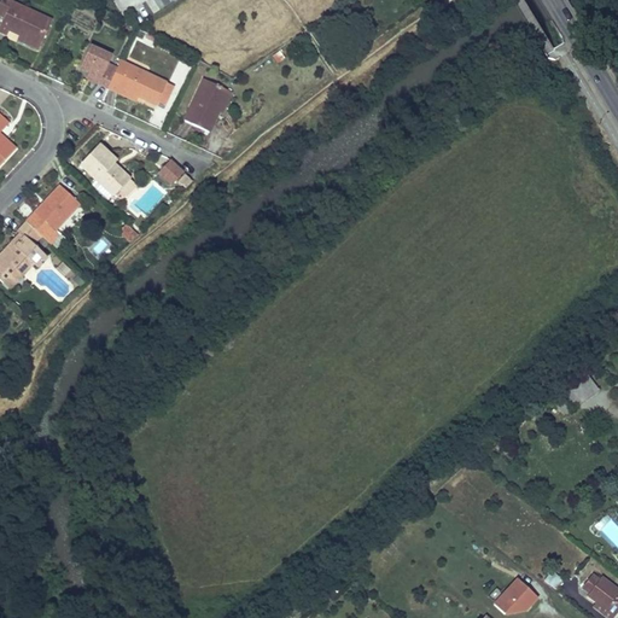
[(10,30),(19,35),(40,45),(51,21),(11,1),(11,0),(0,0),(0,16),(4,18),(0,24),(0,31),(6,35),(10,30)]
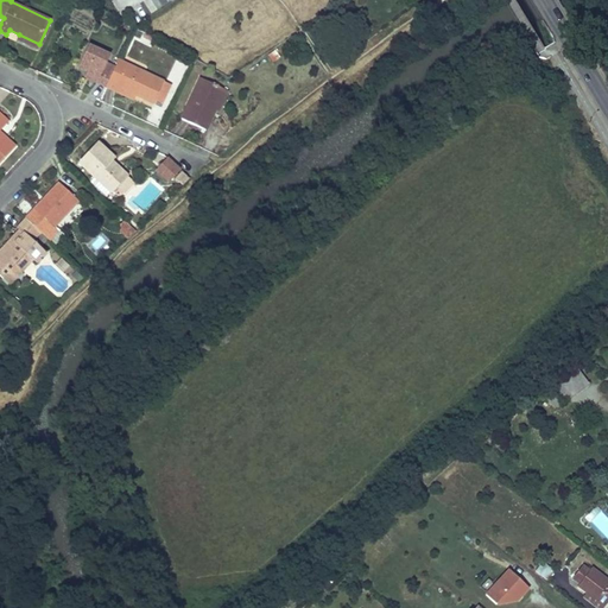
[(39,44),(19,35),(17,39),(37,49),(39,44)]
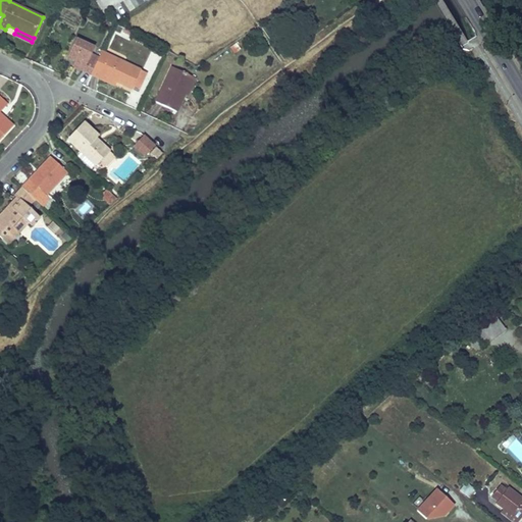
[(66,58),(73,62),(85,67),(83,71),(91,75),(99,58),(91,55),(95,47),(75,39),(66,58)]
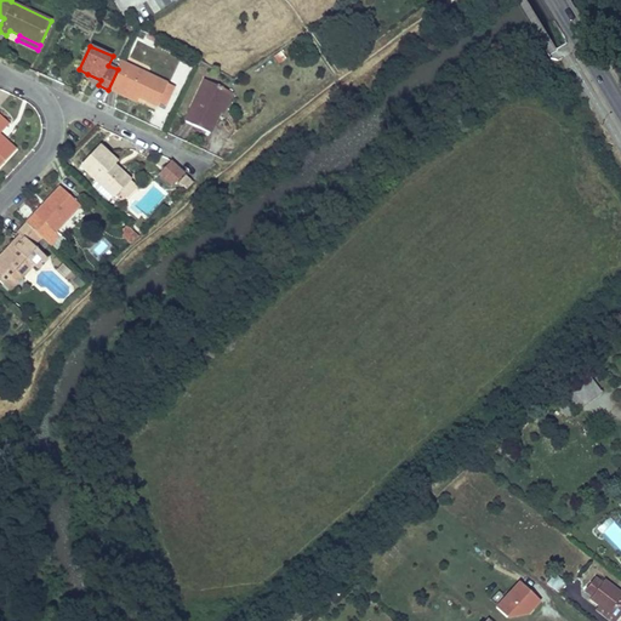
[(118,69),(108,90),(118,93),(120,87),(138,97),(157,106),(158,103),(167,84),(121,62),(118,69)]
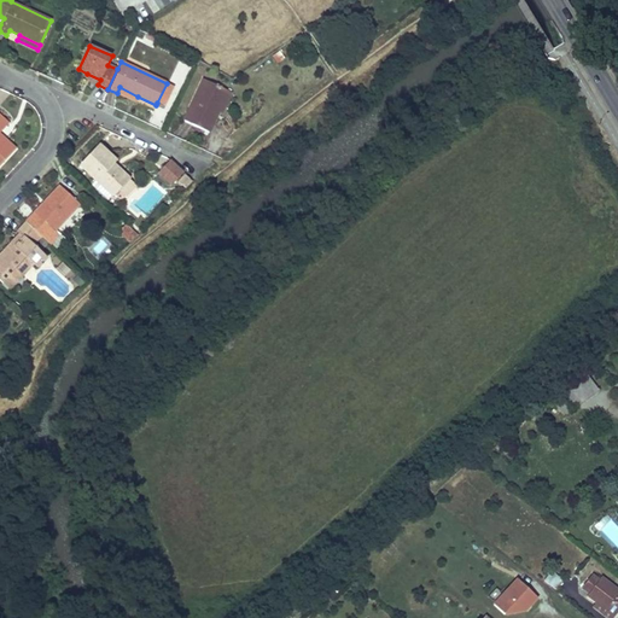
[(87,74),(86,79),(98,85),(100,80),(87,74)]
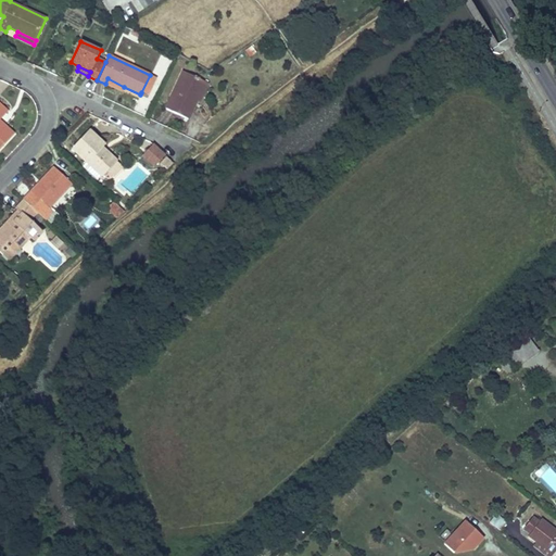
[(197,100),(193,99),(202,80),(184,72),(166,109),(187,118),(197,100)]
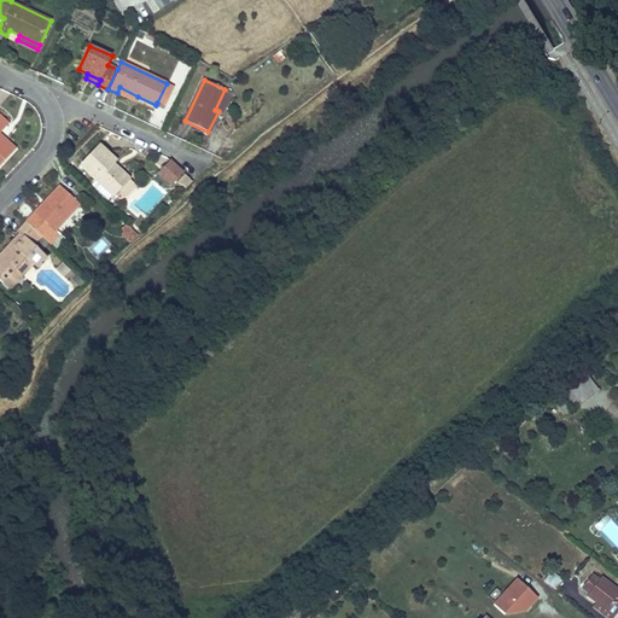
[(167,83),(157,103),(164,106),(174,87),(167,83)]
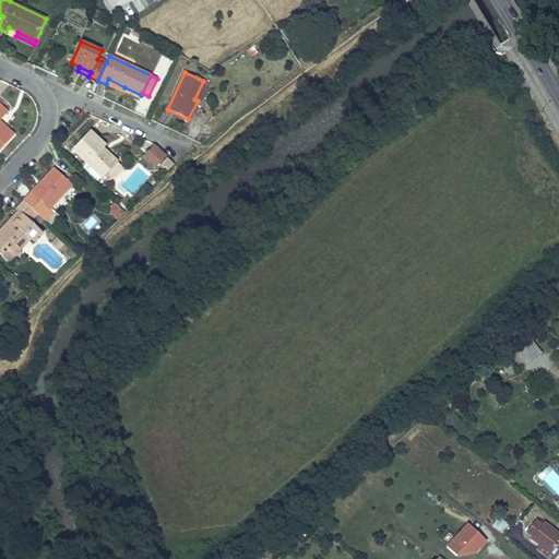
[(108,79),(106,84),(122,93),(125,87),(108,79)]
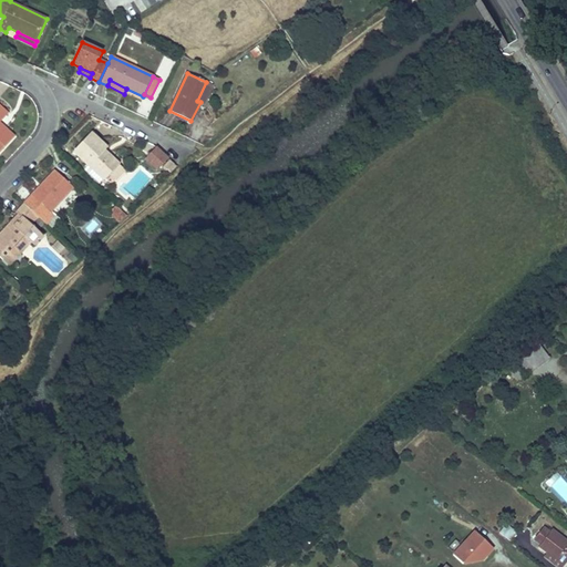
[(206,82),(197,101),(200,102),(204,103),(213,85),(206,82)]
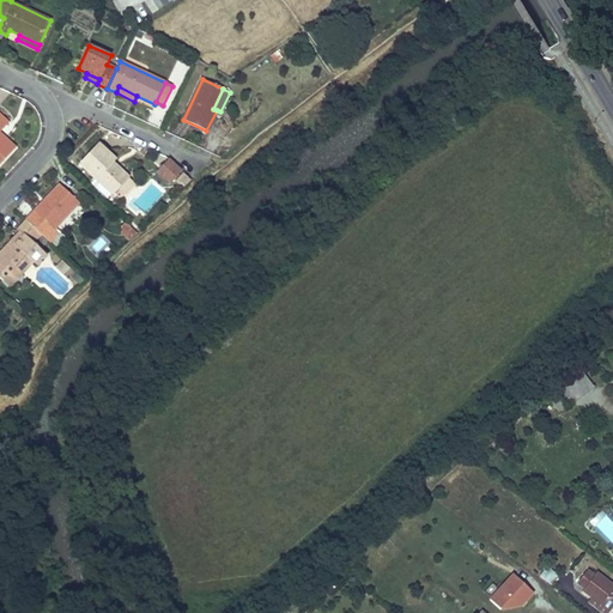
[(0,163),(16,147),(6,139),(2,143),(0,140),(0,129),(7,122),(0,114),(0,163)]
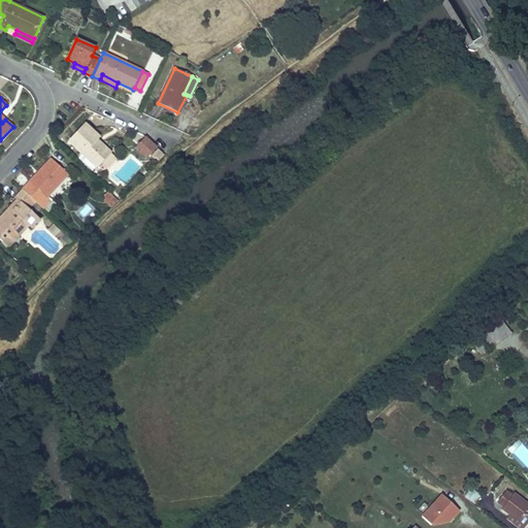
[(68,140),(84,155),(95,166),(96,167),(101,162),(110,153),(97,140),(99,137),(84,124),(68,140)]
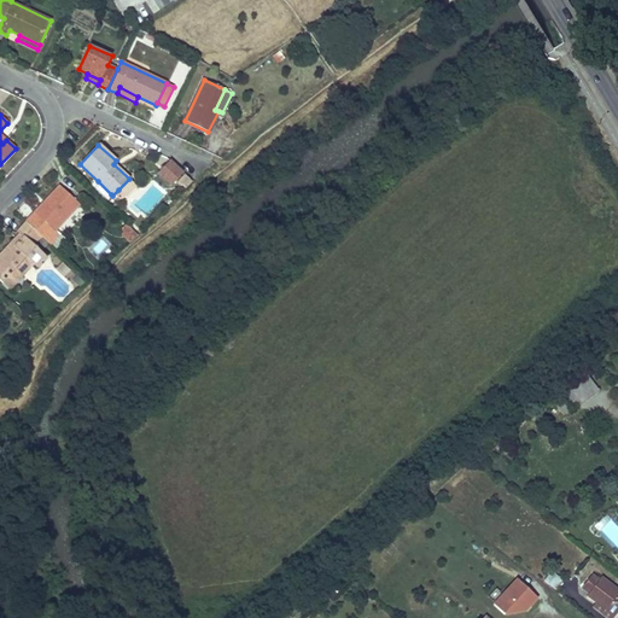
[(185,174),(172,161),(158,173),(173,186),(176,182),(185,174)]
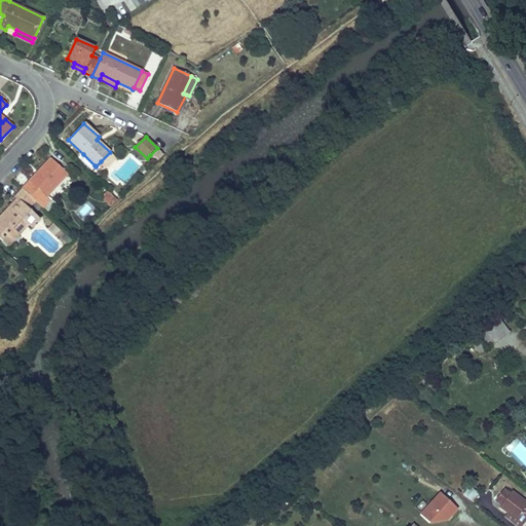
[(162,153),(157,148),(150,155),(155,160),(162,153)]
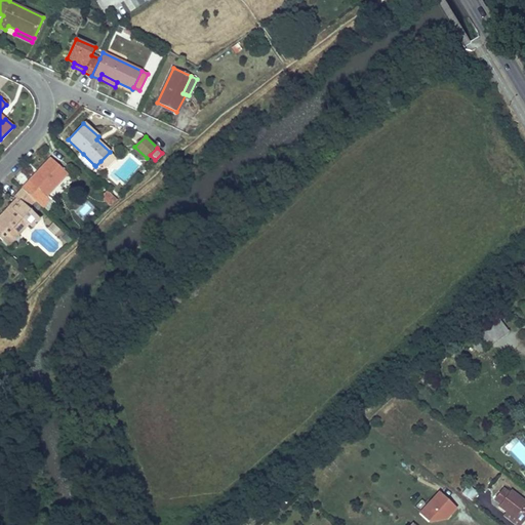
[(110,152),(101,161),(107,167),(115,158),(110,152)]
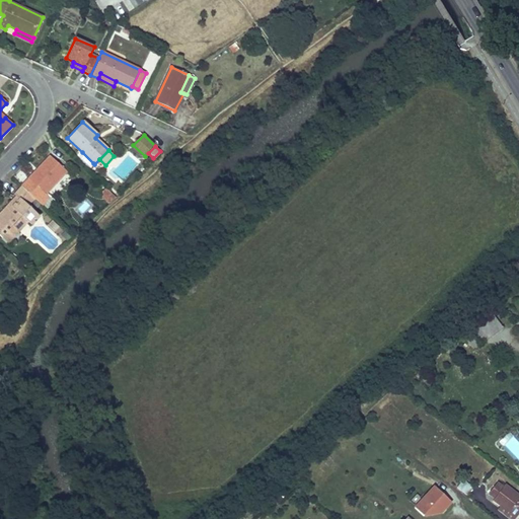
[(93,163),(82,152),(79,155),(90,166),(93,163)]
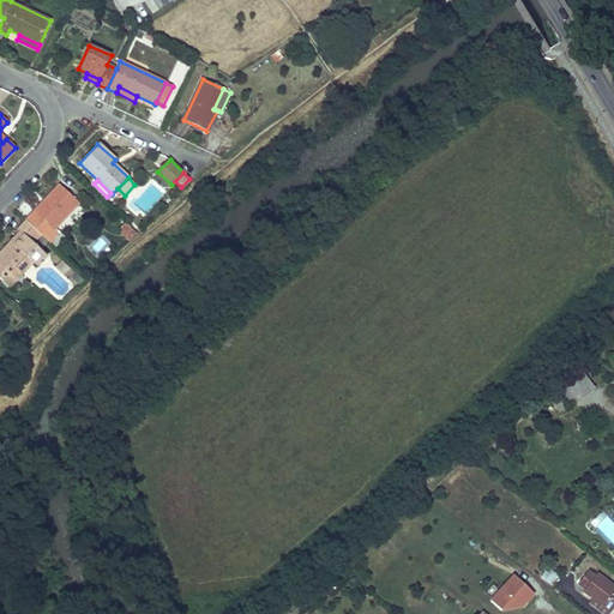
[(68,181),(62,187),(74,199),(80,192),(68,181)]
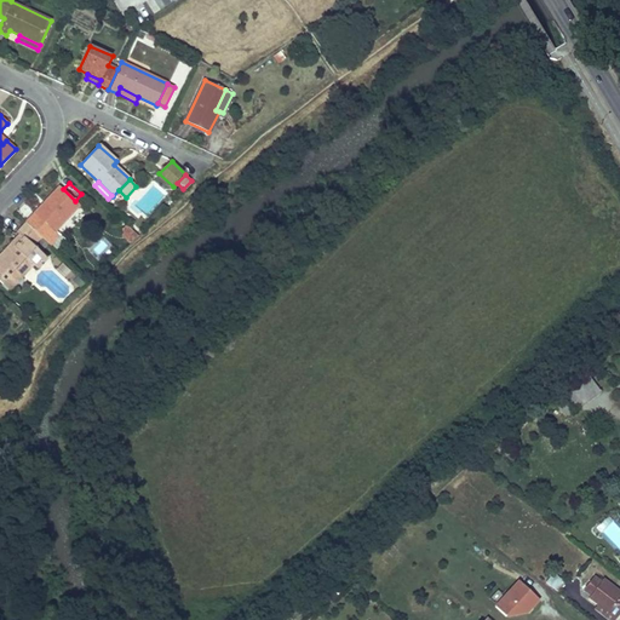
[(59,187),(26,223),(41,236),(49,244),(57,234),(53,230),(78,204),(75,201),(63,189),(59,187)]
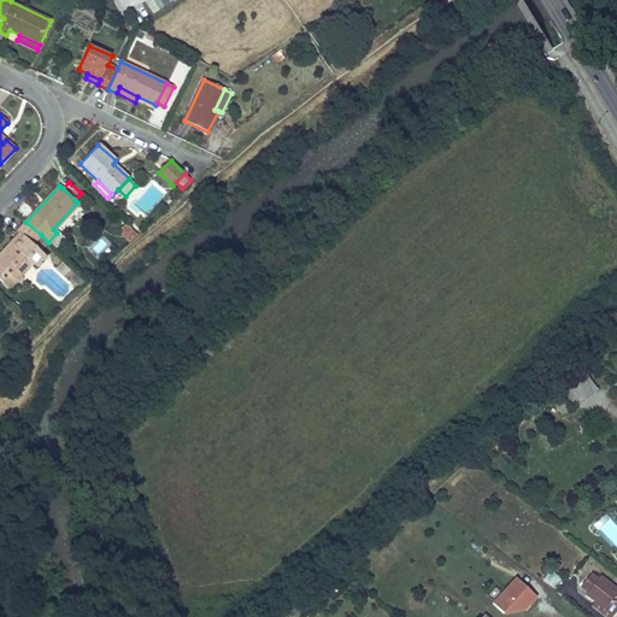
[(11,250),(7,247),(0,254),(0,278),(3,282),(16,269),(19,274),(31,262),(33,263),(37,266),(46,257),(33,245),(41,235),(25,222),(17,230),(21,233),(24,236),(11,250)]
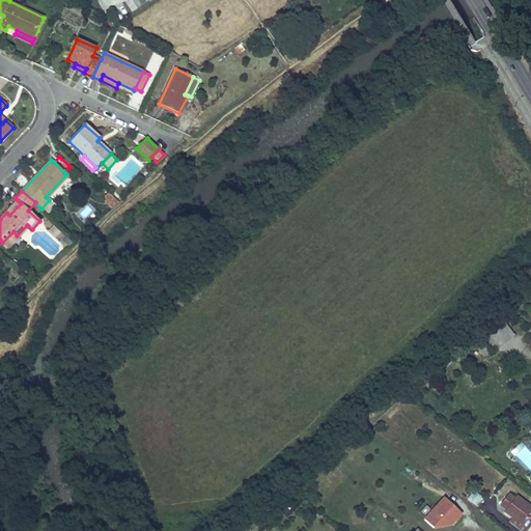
[(116,203),(108,195),(103,200),(111,208),(116,203)]
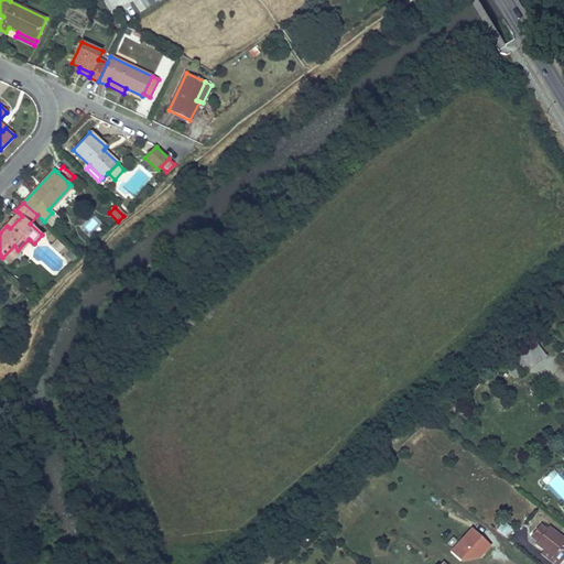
[(19,213),(7,226),(10,228),(22,216),(19,213)]
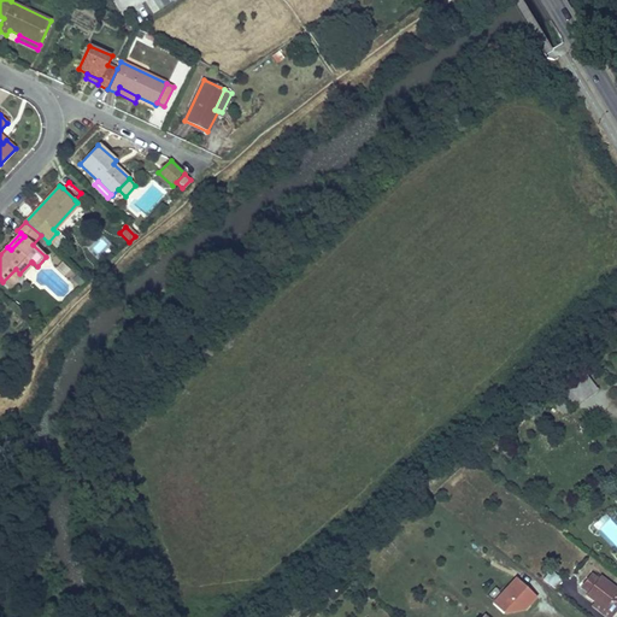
[(19,274),(16,269),(3,282),(10,288),(33,263),(31,262),(19,274)]
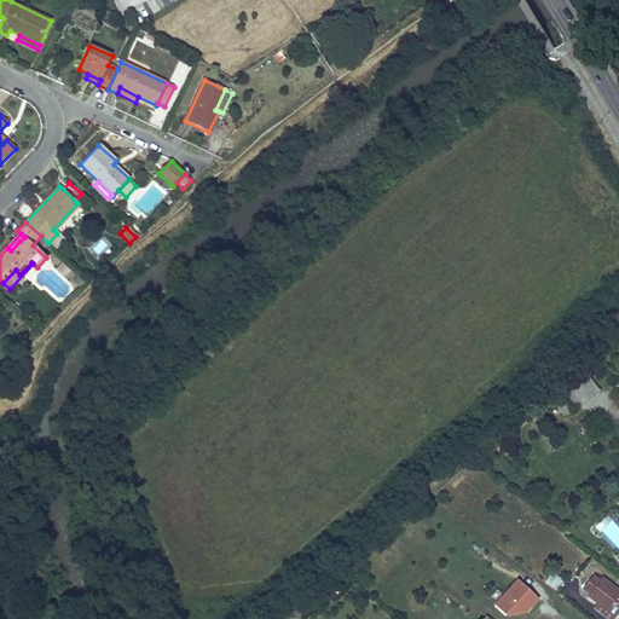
[(589,379),(570,392),(580,408),(600,393),(589,379)]
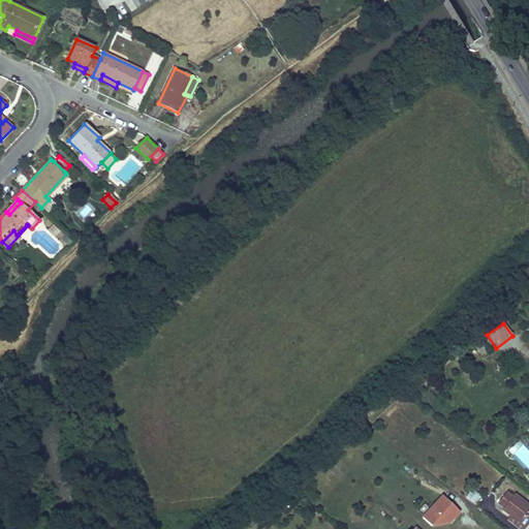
[(502,511),(510,518),(524,528),(525,528),(528,524),(528,505),(515,495),(512,497),(507,492),(497,504),(503,509),(502,511)]
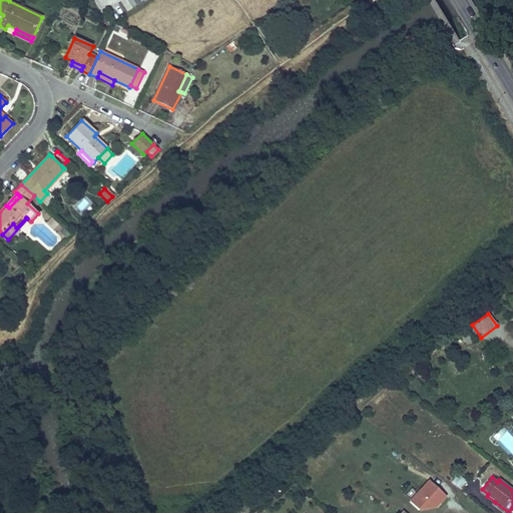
[(461,478),(455,486),(461,490),(467,482),(461,478)]
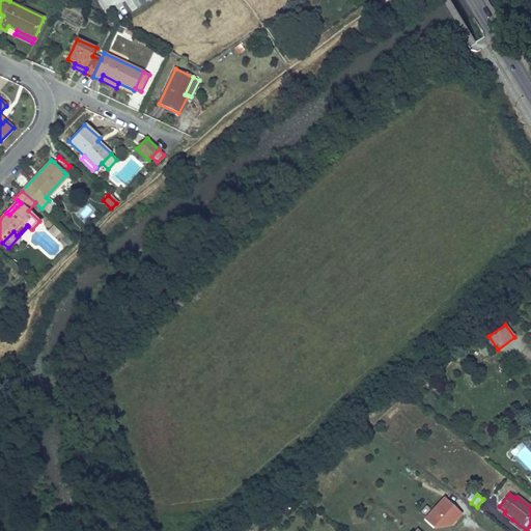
[(450,525),(460,514),(444,498),(423,521),(432,529),(450,525)]
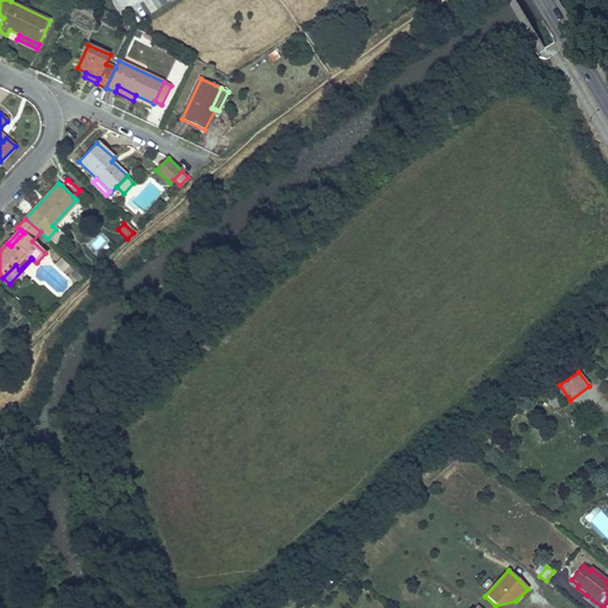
[(602,607),(587,595),(584,599),(595,607),(602,607)]
